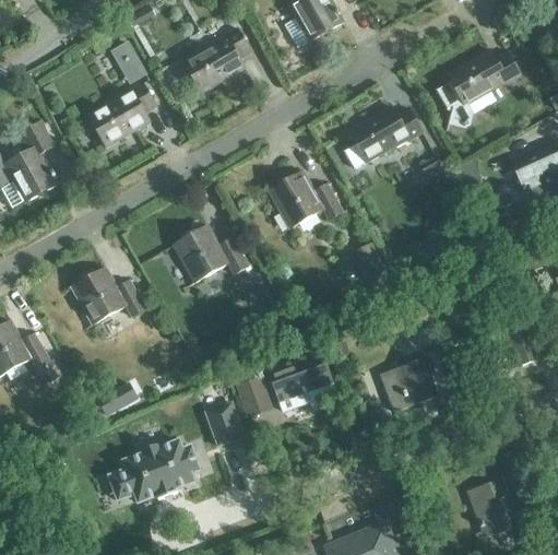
[(283,25),(296,47),(343,21),(330,0),(291,0),(287,2),(296,18),(283,25)]
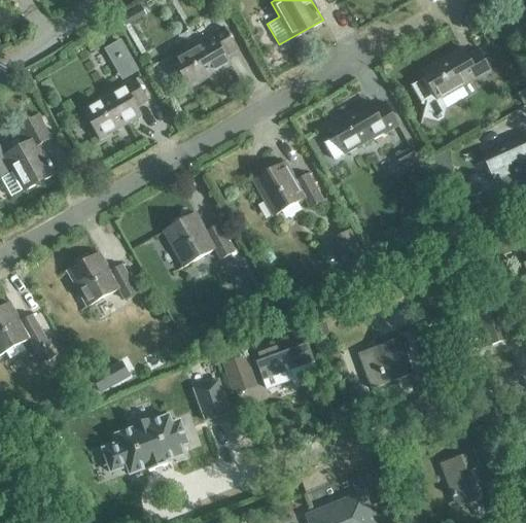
[(171,56),(187,86),(229,63),(224,55),(237,47),(223,24),(209,32),(210,34),(171,56)]
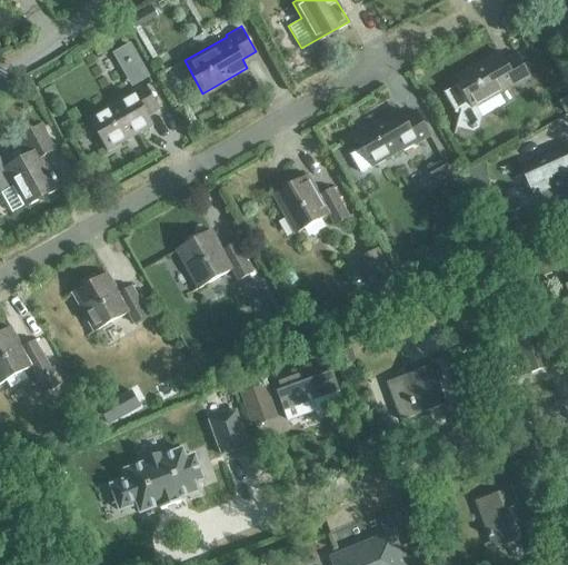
[(515,50),(502,57),(498,48),(454,73),(459,83),(444,93),(452,108),(458,109),(455,122),(471,127),(477,125),(479,115),(474,106),(515,81),(516,83),(529,76),(515,50)]
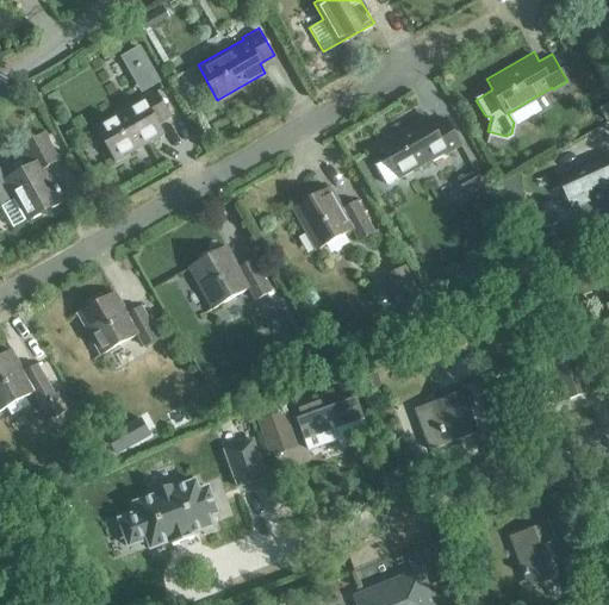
[(95,124),(115,158),(162,132),(157,122),(171,114),(155,87),(140,95),(141,98),(95,124)]
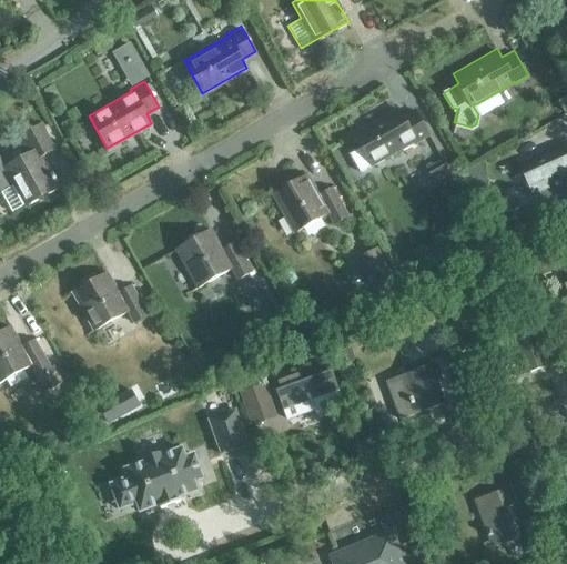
[(414,107),(402,114),(397,104),(353,130),(361,144),(348,151),(360,170),(414,139),(415,141),(428,132),(414,107)]
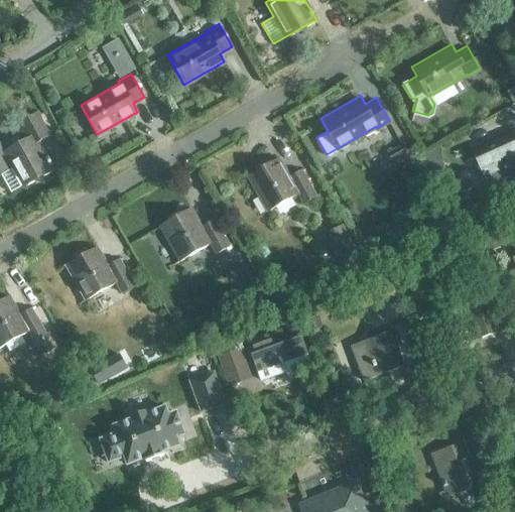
[(22,185),(53,168),(37,140),(49,133),(37,111),(19,121),(28,137),(5,150),(0,142),(0,172),(12,166),(22,185)]
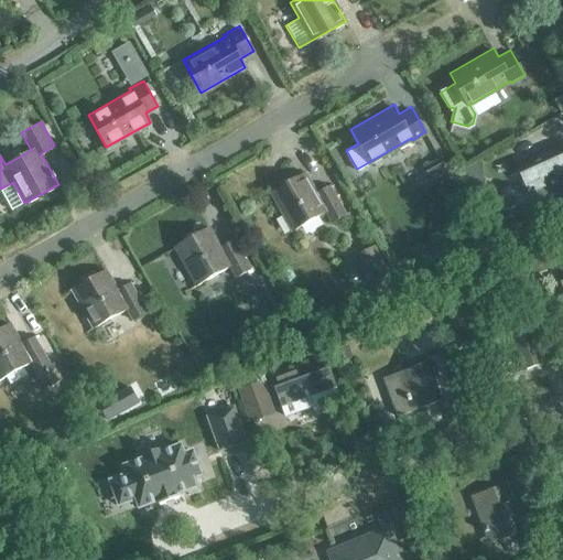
[(539,214),(562,202),(562,147),(532,162),(527,152),(513,159),(539,214)]
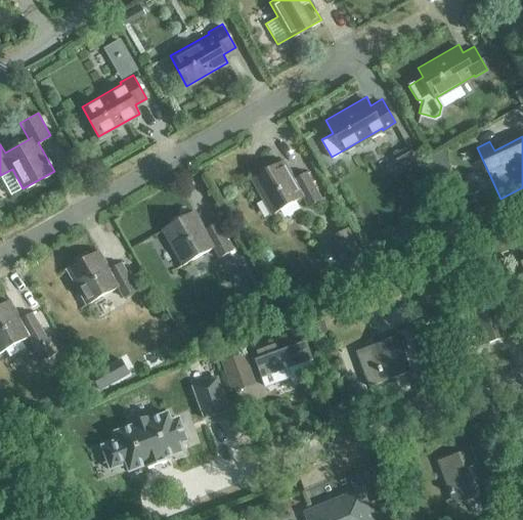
[(392,153),(399,166),(416,157),(408,143),(392,153)]
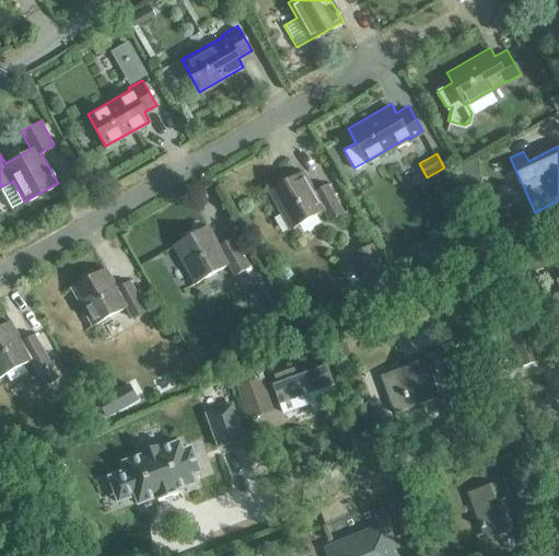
[(327,183),(314,190),(302,170),(268,189),(290,228),(324,209),(329,219),(344,211),(327,183)]
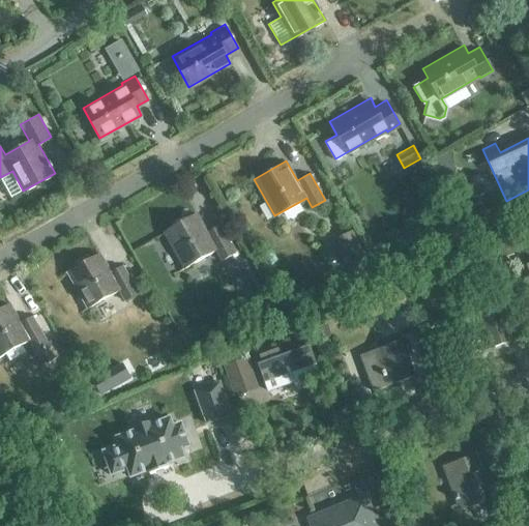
[(218,224),(206,231),(196,211),(164,230),(184,265),(215,247),(222,258),(234,251),(218,224)]
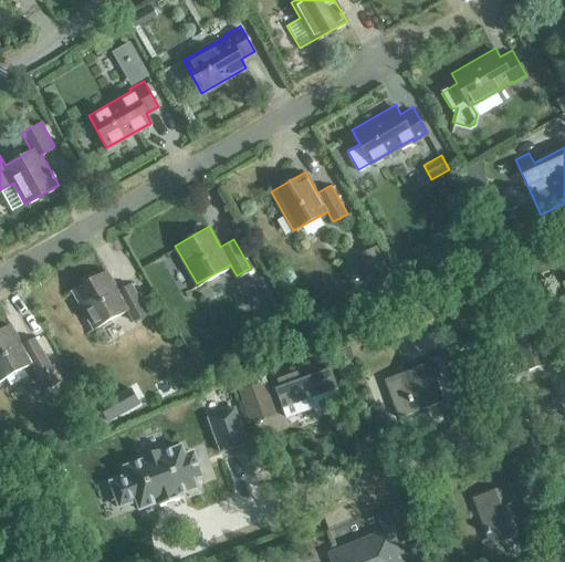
[(385,306),(405,295),(375,243),(354,256),(373,289),(374,289),(385,306)]
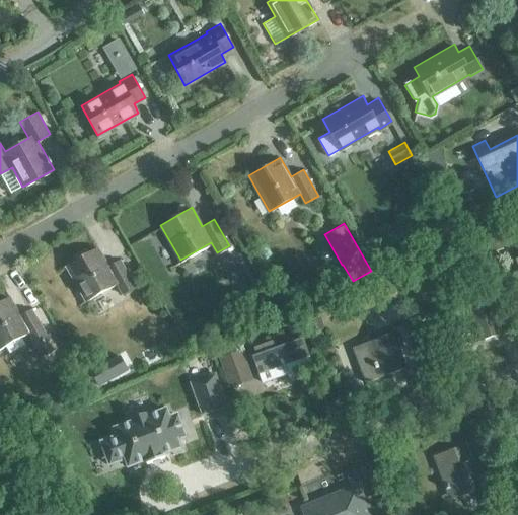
[(120,259),(107,266),(97,246),(65,264),(85,299),(117,282),(122,292),(134,285),(120,259)]
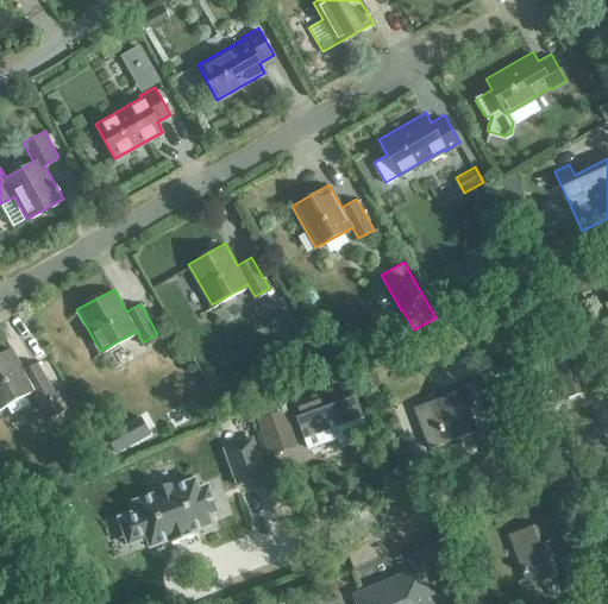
[(36,362),(23,369),(11,346),(0,352),(0,406),(32,389),(48,417),(68,407),(57,389),(52,391),(36,362)]
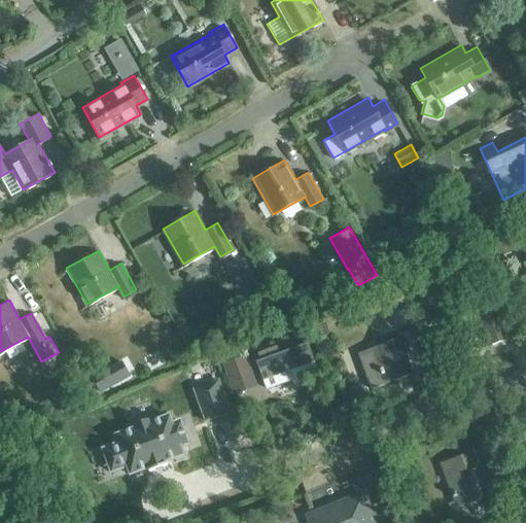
[(454,318),(467,352),(501,339),(493,317),(501,314),(496,302),(454,318)]
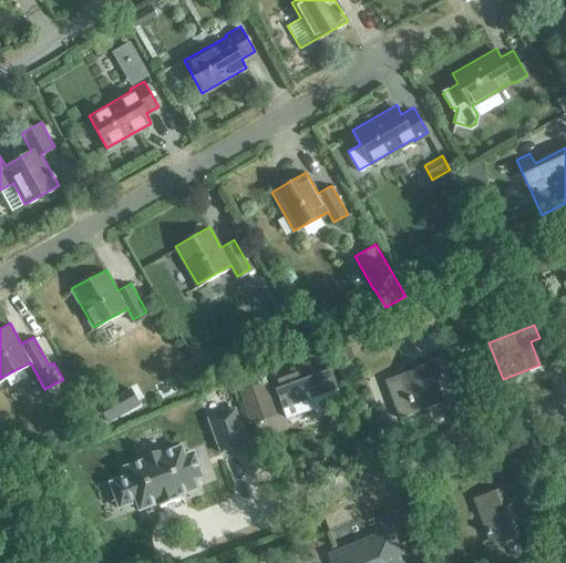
[(436,386),(433,387),(430,378),(440,375),(434,361),(378,382),(391,419),(442,400),(436,386)]
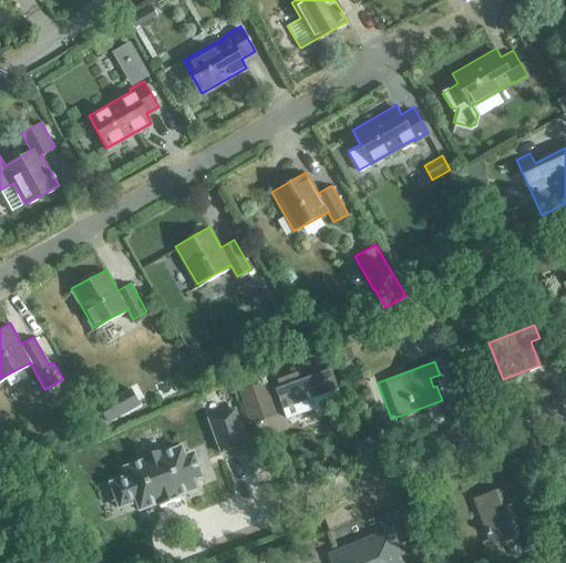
[(287,416),(338,397),(326,364),(288,378),(285,369),(271,375),(287,416)]
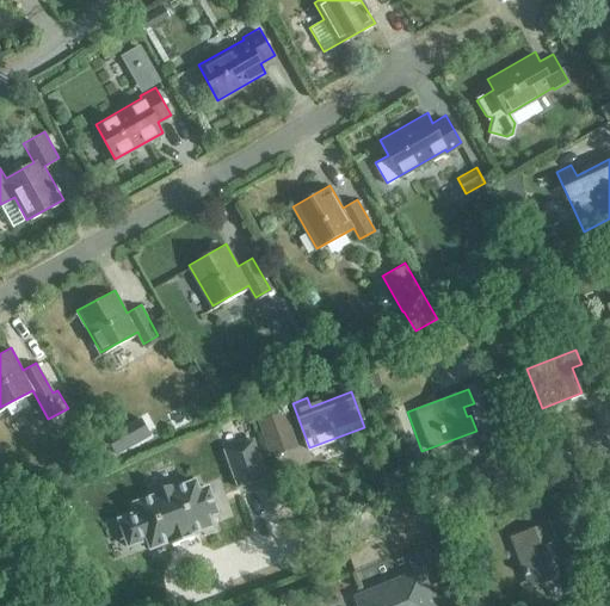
[(259,420),(272,455),(296,445),(283,410),(259,420)]
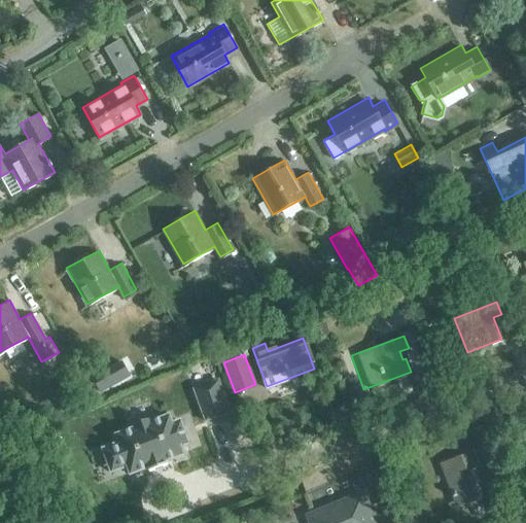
[(120,359),(92,376),(100,390),(129,374),(120,359)]
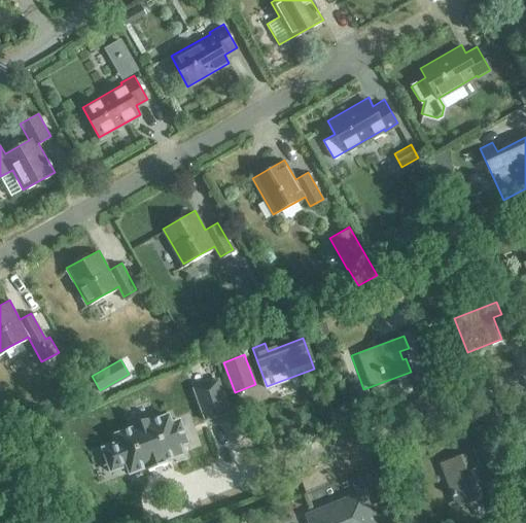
[(217,373),(191,383),(204,416),(230,407),(217,373)]
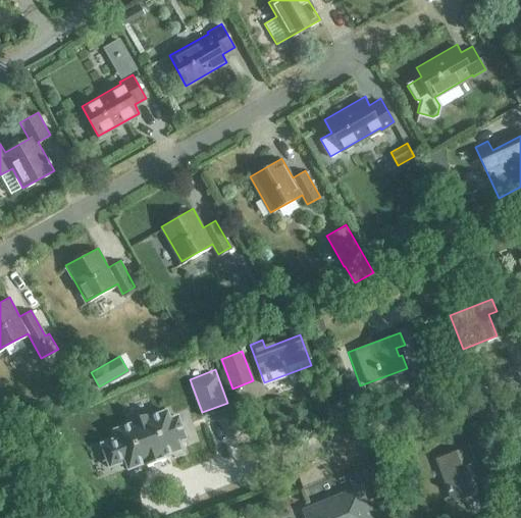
[(116,436),(108,439),(117,463),(125,460),(127,468),(145,461),(147,465),(164,458),(163,455),(180,449),(177,441),(186,437),(177,414),(169,417),(166,410),(149,416),(148,412),(129,419),(132,422),(113,429),(116,436)]
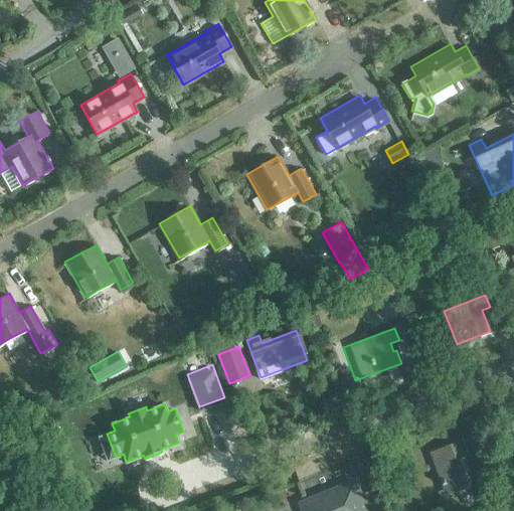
[(465,487),(476,482),(461,440),(430,451),(444,489),(463,482),(465,487)]
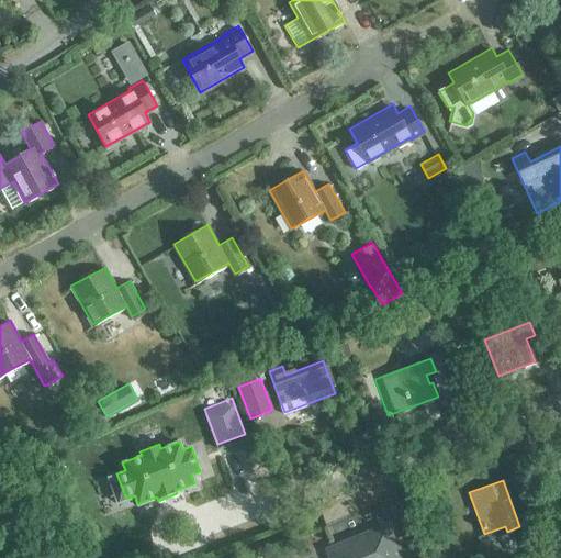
[(329,548),(333,557),(401,557),(386,523),(329,548)]
